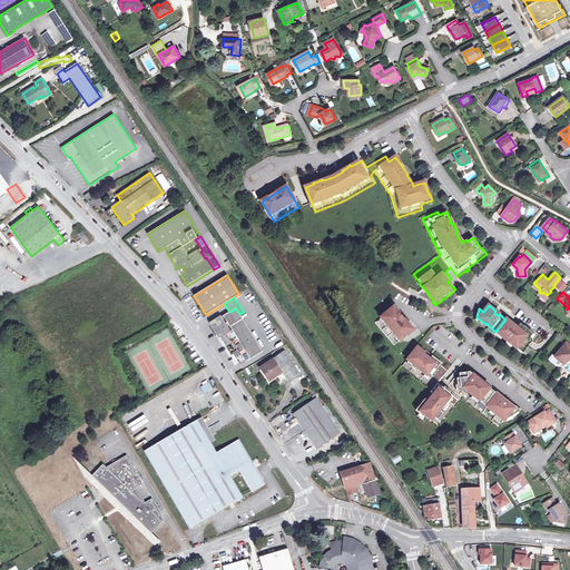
[(394,307),(375,323),(394,345),(413,330),(404,320),(394,307)]
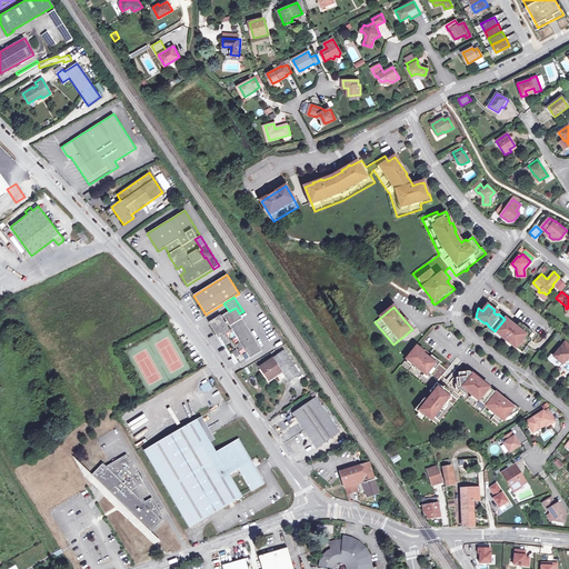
[(262,351),(239,313),(236,308),(229,311),(221,316),(220,315),(210,321),(220,338),(220,337),(231,355),(233,353),(239,363),(249,358),(250,359),(262,351)]
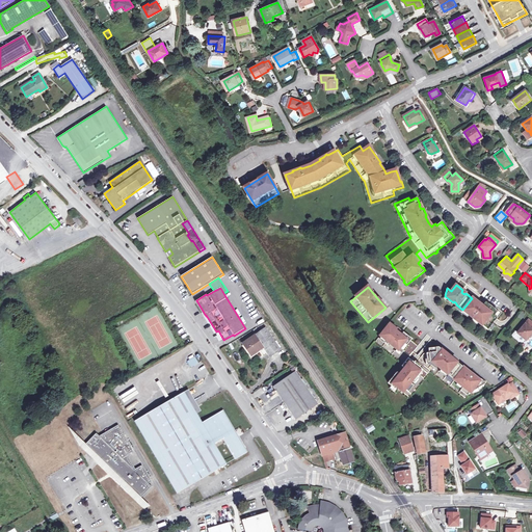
[(472,298),(462,310),(470,316),(471,315),(473,317),(473,318),(488,329),(496,320),(493,318),(498,311),(493,307),(494,306),(489,302),(489,304),(485,301),(481,307),(479,306),(478,304),(479,302),(472,298)]
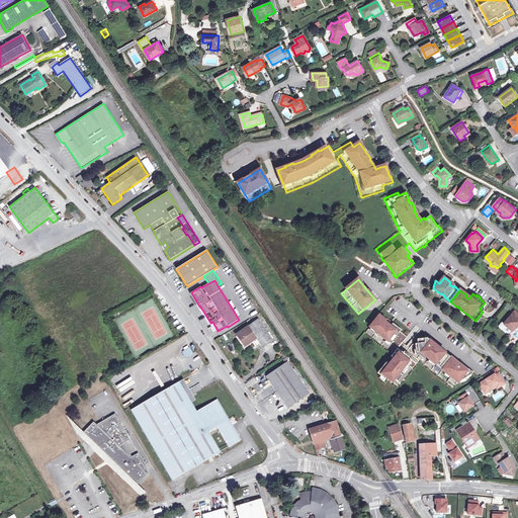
[(517,314),(515,312),(505,324),(512,331),(515,328),(517,324),(517,314)]
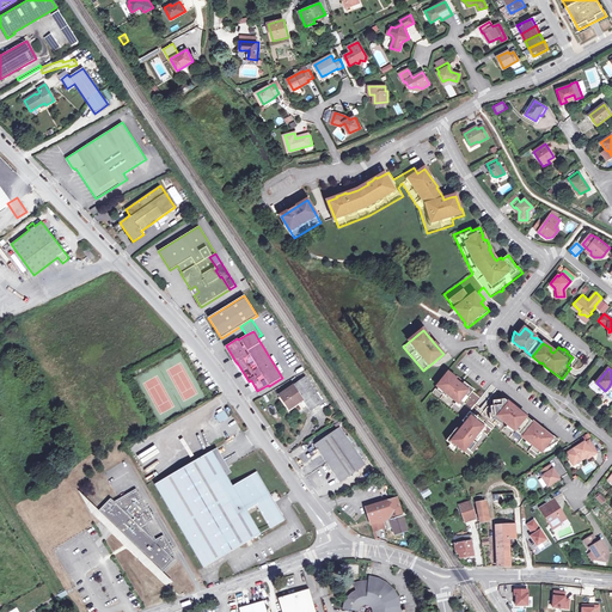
[(438,383),(436,385),(458,403),(460,401),(465,404),(471,398),(469,396),(475,390),(464,381),(464,383),(461,380),(457,377),(456,378),(448,372),(439,384),(438,383)]
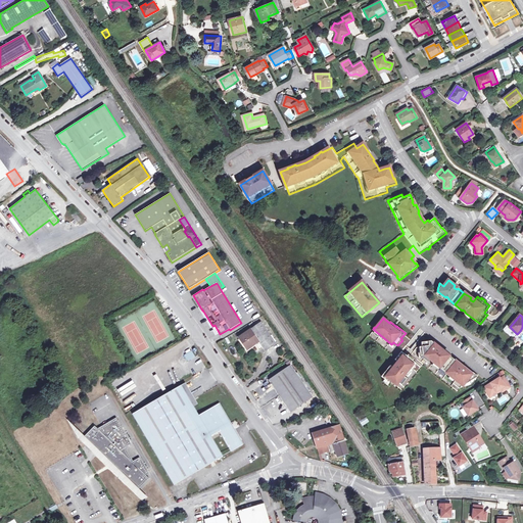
[(260,322),(238,338),(246,350),(255,344),(259,350),(264,347),(266,350),(276,343),(260,322)]
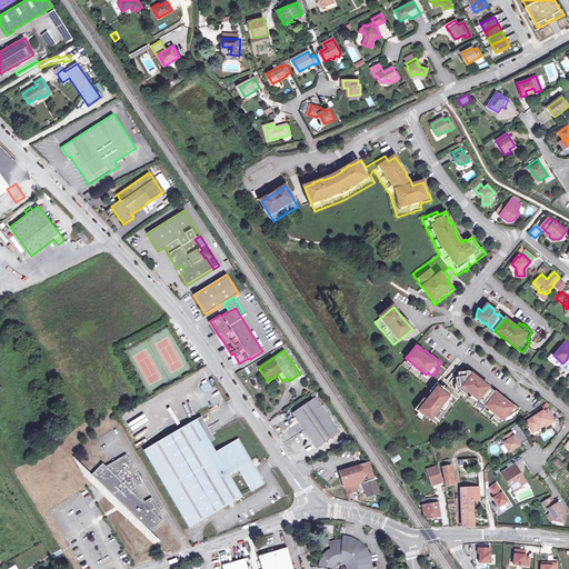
[(463,372),(459,372),(459,377),(457,378),(457,387),(461,387),(496,413),(492,417),(500,422),(520,409),(506,398),(503,401),(501,399),(499,398),(500,396),(481,381),(480,382),(473,377),(475,376),(469,371),(463,372)]
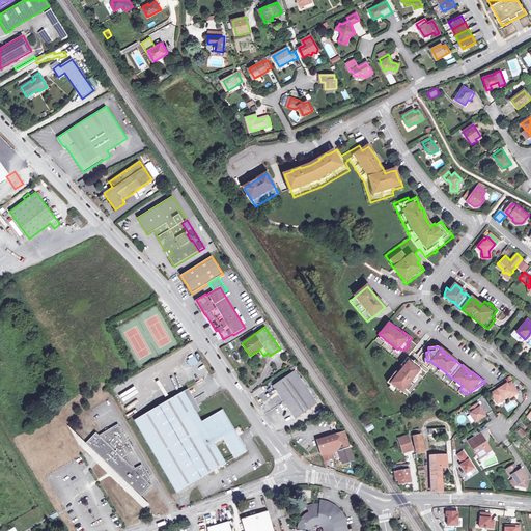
[(194,356),(187,360),(191,366),(197,362),(194,356)]
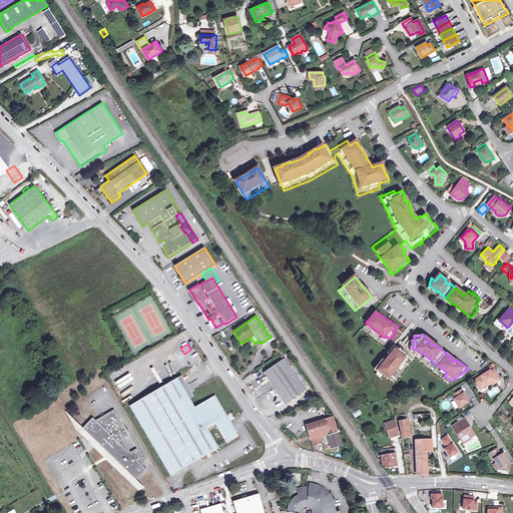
[(406,353),(401,348),(400,350),(395,346),(394,345),(388,353),(391,355),(386,361),(383,359),(375,370),(380,374),(381,372),(384,374),(387,377),(387,378),(388,379),(391,376),(394,378),(399,372),(396,369),(407,356),(405,354),(406,353)]
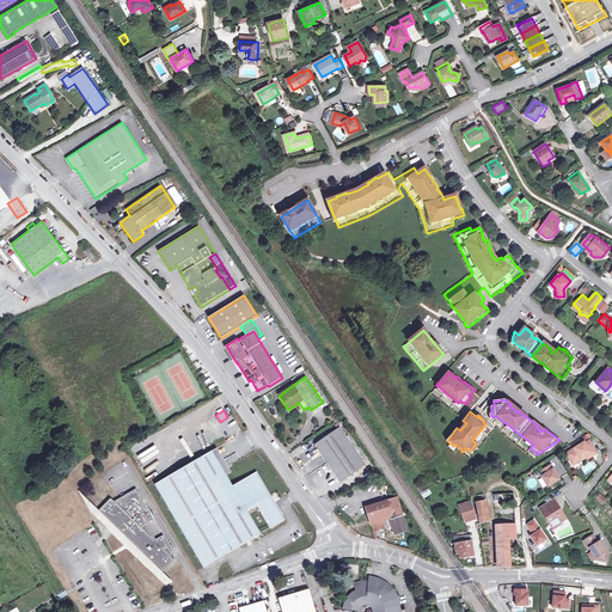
[(366,464),(340,428),(314,446),(340,482),(353,473),(366,464)]
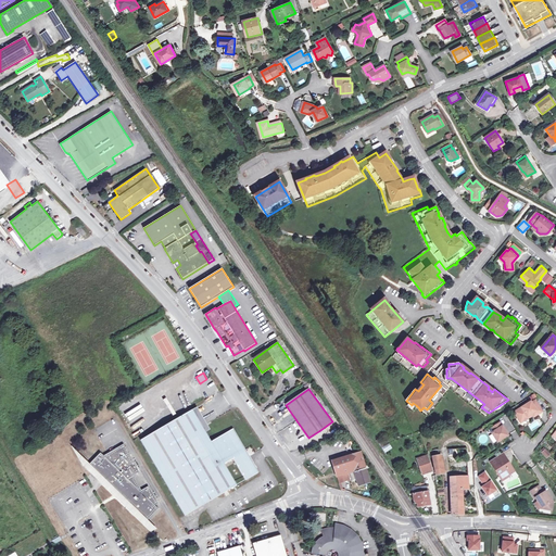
[(530,402),(517,411),(522,421),(528,418),(528,417),(532,413),(534,416),(542,412),(535,401),(531,403),(530,402)]
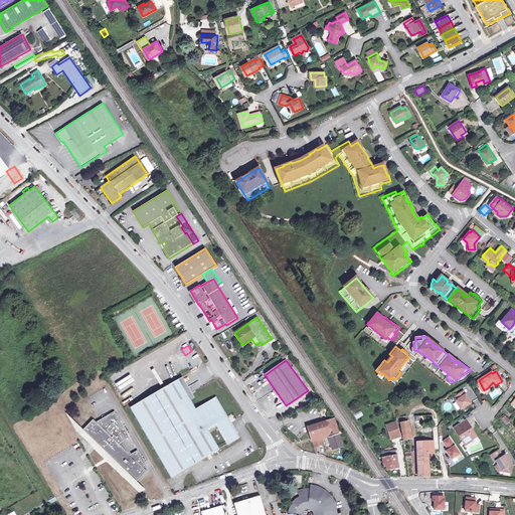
[(183,377),(178,379),(190,399),(194,396),(183,377)]
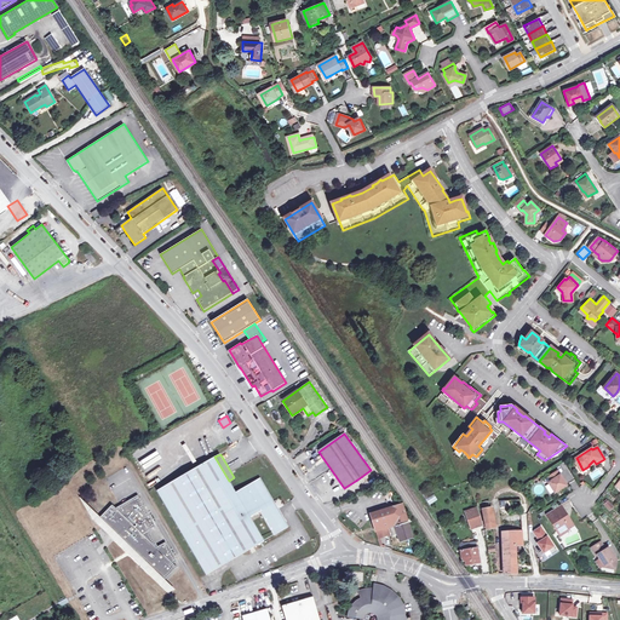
[(214,457),(156,492),(206,575),(264,541),(253,522),(251,517),(260,512),(263,516),(274,537),(288,527),(260,478),(236,493),(229,481),(214,457)]
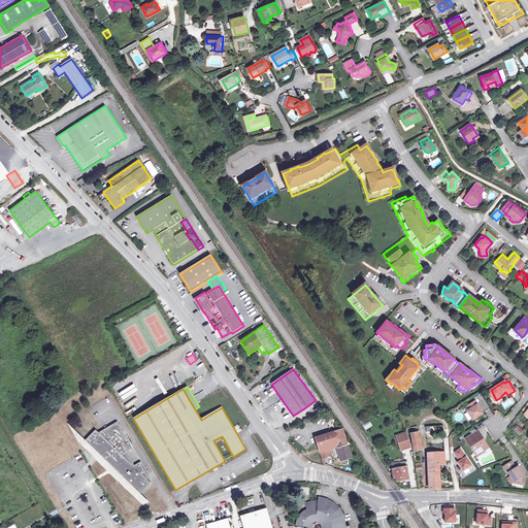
[(258,394),(254,397),(264,409),(271,404),(267,399),(265,402),(258,394)]
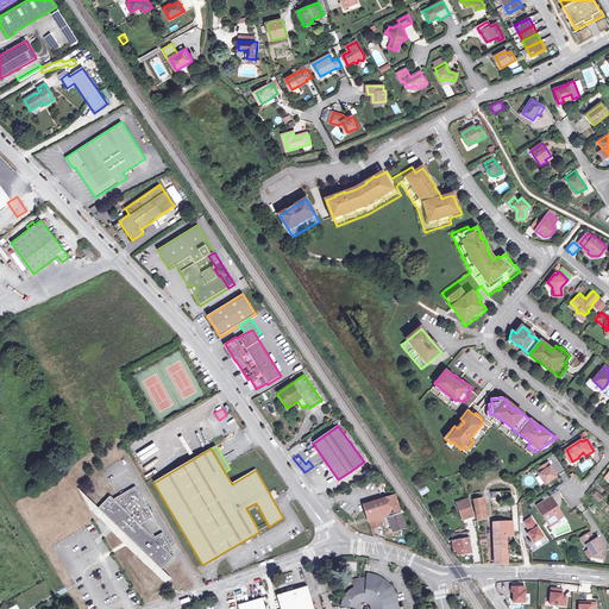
[(548,464),(540,469),(542,472),(539,473),(545,483),(557,477),(548,464)]
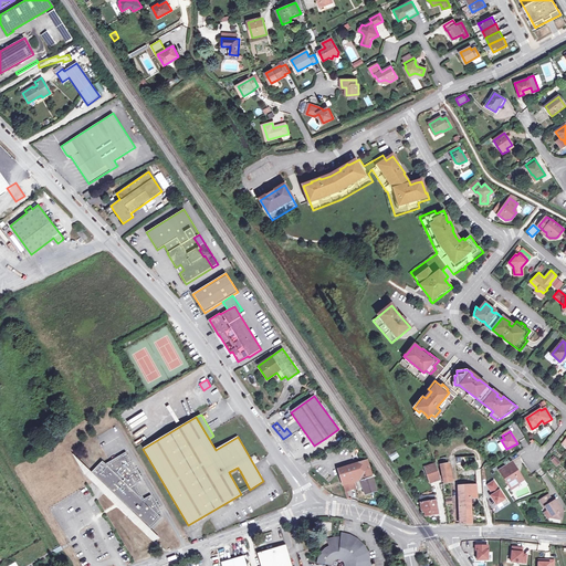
[(103,461),(91,473),(149,530),(156,524),(161,519),(158,515),(161,513),(152,495),(145,499),(136,485),(143,481),(135,467),(133,468),(130,464),(133,463),(126,452),(106,464),(103,461)]
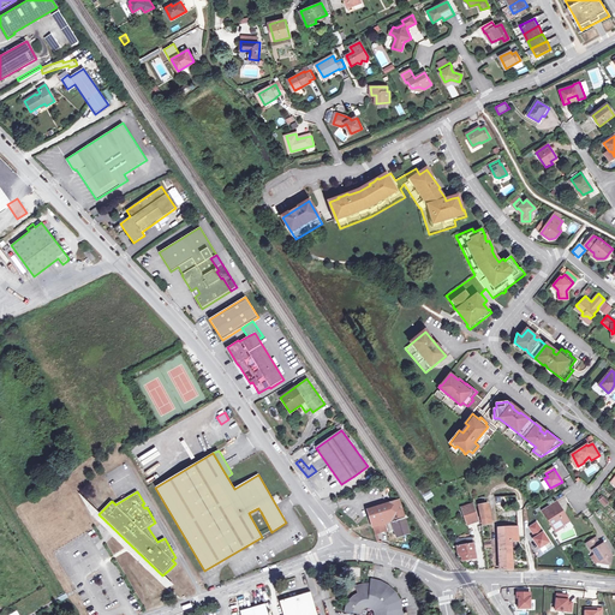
[(485,496),(476,499),(477,505),(479,505),(483,524),(489,524),(489,519),(489,518),(487,503),(485,496)]
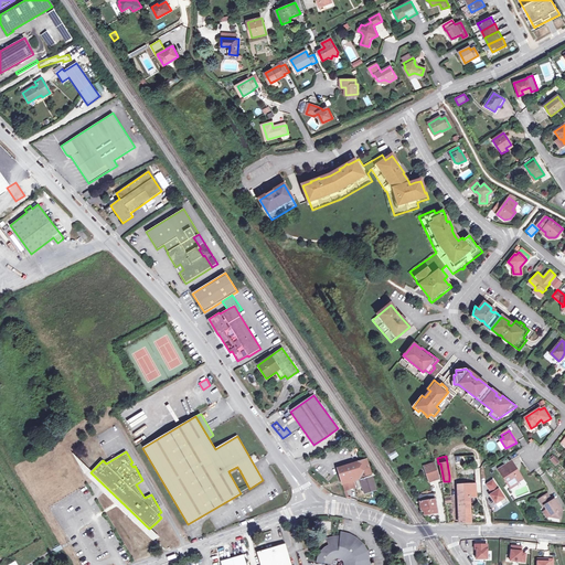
[(556,467),(560,462),(554,456),(550,461),(556,467)]
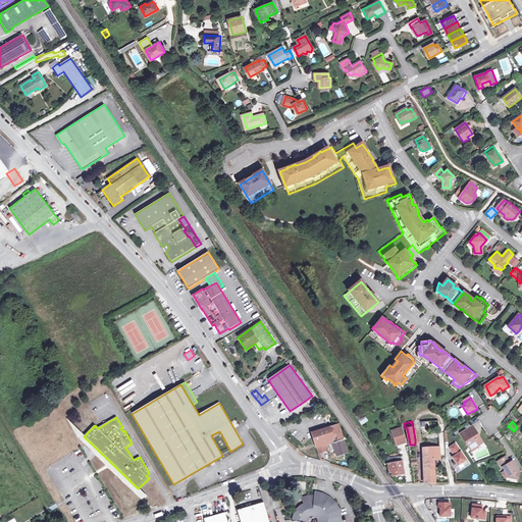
[(84,436),(70,423),(81,437),(141,497),(144,493),(138,488),(84,436)]
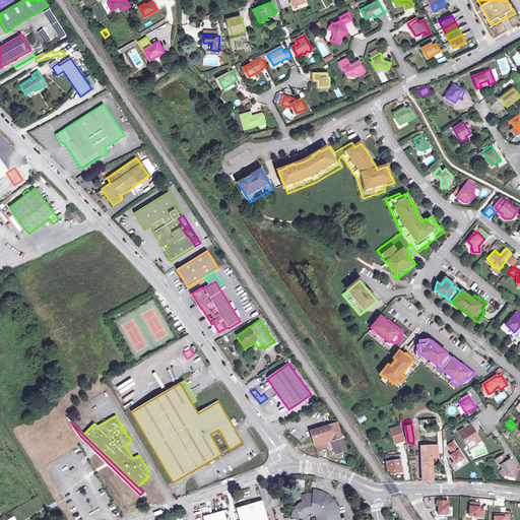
[(338,423),(310,431),(317,451),(322,450),(321,444),(324,443),(331,442),(335,454),(346,451),(338,423)]
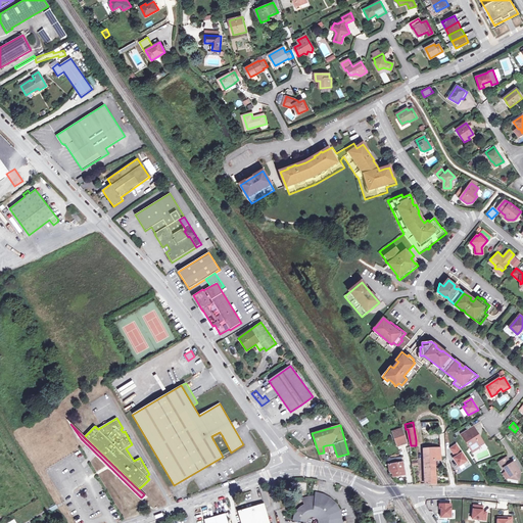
[(401,428),(392,431),(397,445),(407,442),(401,428)]
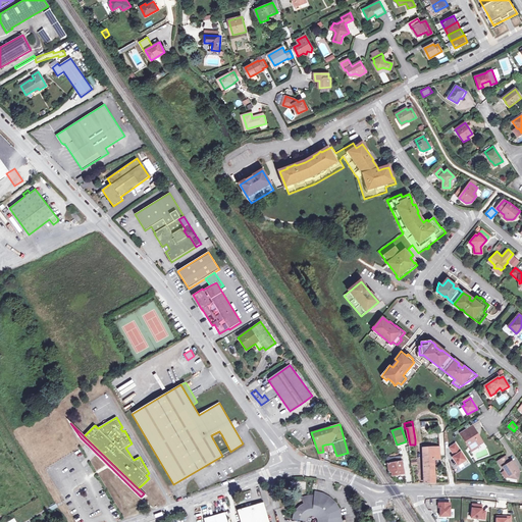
[(467,430),(461,433),(470,448),(475,444),(477,446),(482,442),(475,429),(469,433),(467,430)]
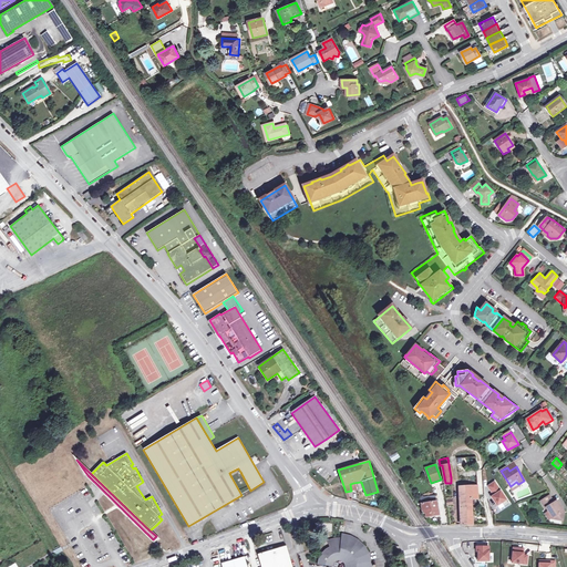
[(232,477),(240,472),(238,468),(229,473),(232,477)]
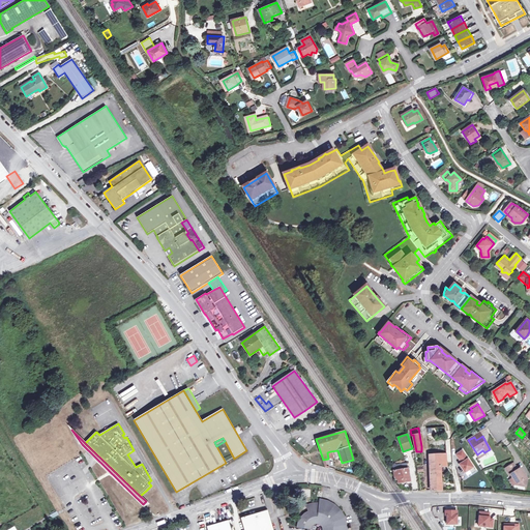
[(463,450),(457,454),(462,463),(460,464),(465,472),(469,470),(472,473),(476,471),(463,450)]
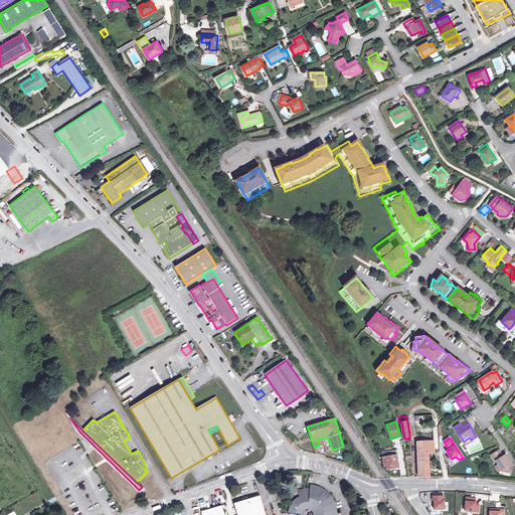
[(434,441),(417,442),(418,476),(430,476),(428,458),(428,453),(433,453),(435,453),(434,450),(435,450),(434,441)]
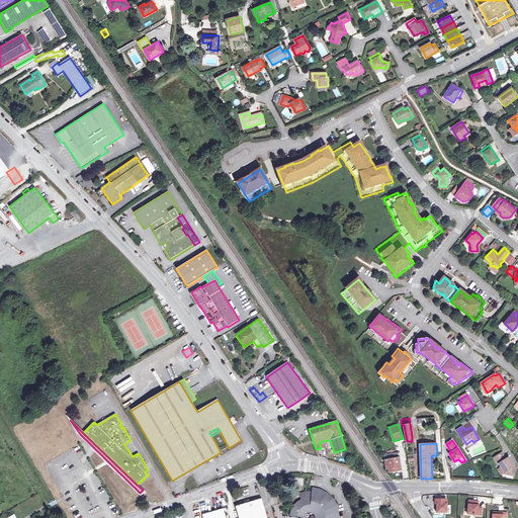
[(398,452),(383,454),(385,466),(386,466),(386,468),(389,468),(389,471),(401,469),(398,452)]
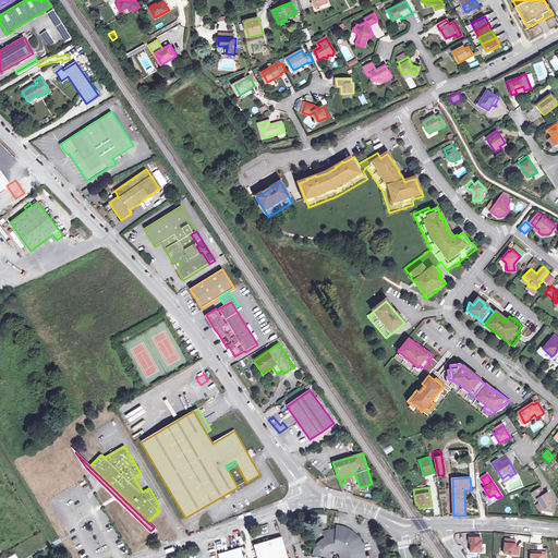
[(541,488),(533,494),(537,500),(538,499),(544,508),(546,507),(547,508),(548,510),(553,511),(555,504),(548,493),(545,495),(541,488)]
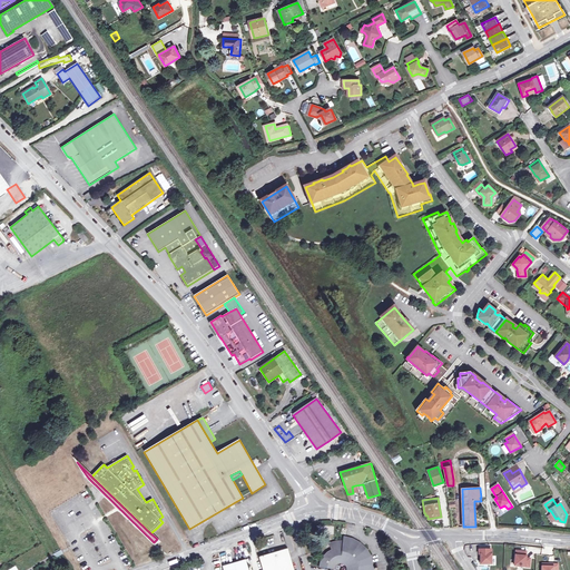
[(321,562),(321,567),(334,569),(335,567),(336,564),(340,562),(342,562),(344,563),(346,566),(347,568),(347,569),(373,569),(377,569),(377,567),(373,567),(373,563),(372,558),(369,552),(366,549),(362,543),(357,541),(353,539),(350,538),(345,538),(344,541),(336,541),(332,542),(330,543),(332,550),(330,551),(326,553),(324,557),(322,560),(321,562)]
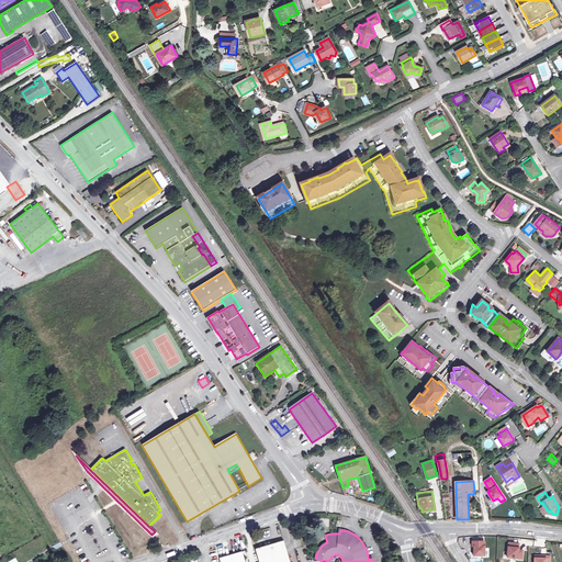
[(289,561),(283,541),(256,549),(259,561),(289,561)]
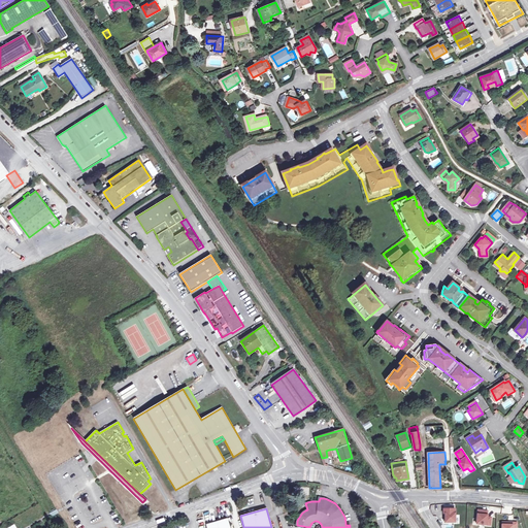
[(456,508),(444,508),(444,514),(448,514),(447,522),(456,522),(456,508)]
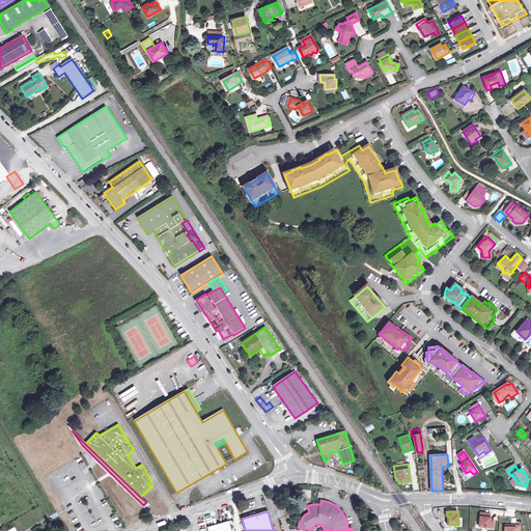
[(492,514),(481,513),(480,527),(494,529),(495,523),(491,522),(492,519),(491,519),(492,514)]
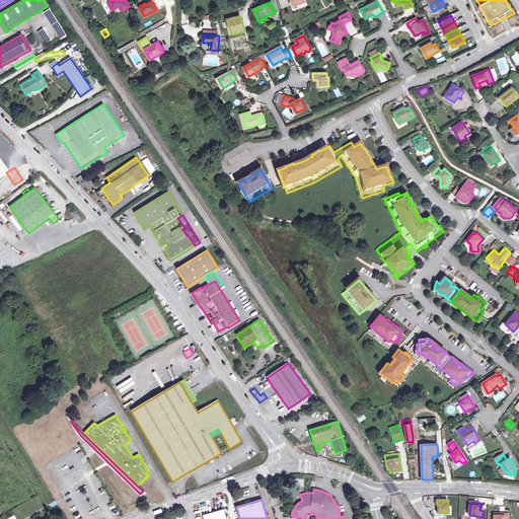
[(226,518),(223,509),(202,515),(203,518),(226,518)]
